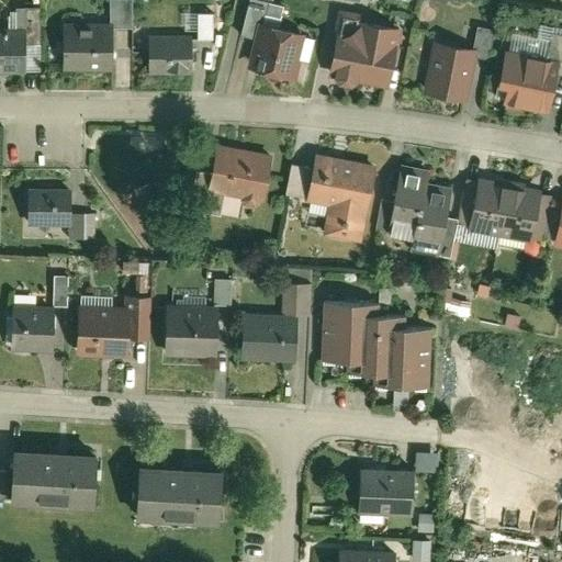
[(110,0),(110,19),(65,19),(64,70),(112,70),(112,27),(131,29),(131,0),(110,0)]
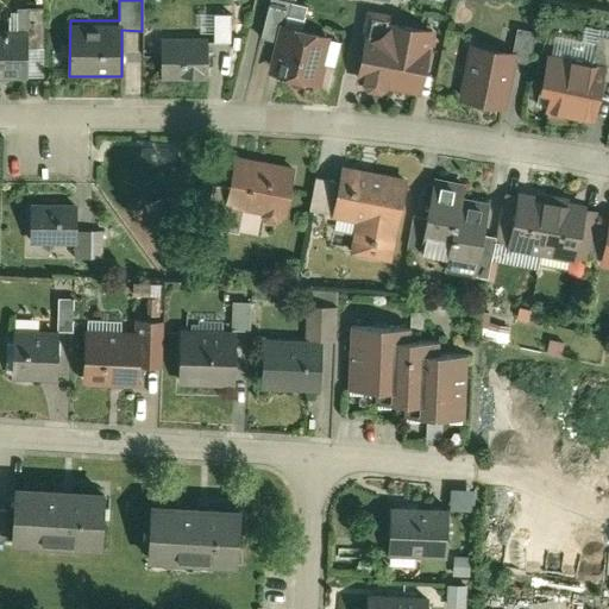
[(275,43),(268,76),(319,88),(324,67),(336,69),(341,43),(331,39),(332,32),(305,26),(309,5),(288,0),(269,0),(259,39),(275,43)]
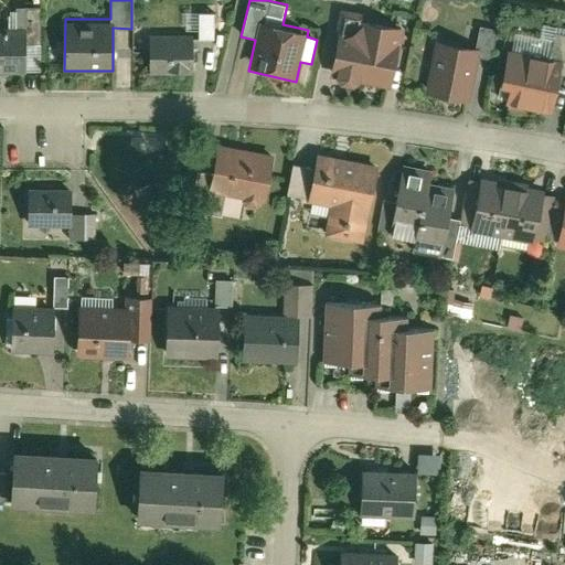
[(337,40),(329,76),(392,89),(405,25),(365,17),(366,11),(339,6),(332,39),(337,40)]
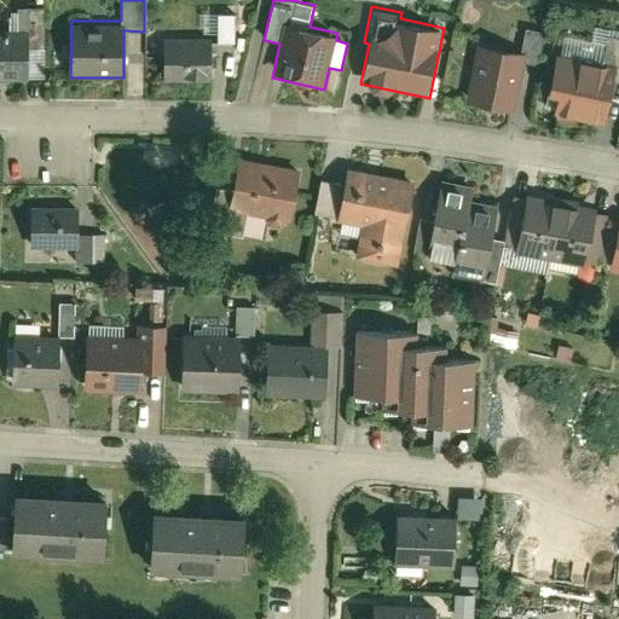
[(17,32),(0,30),(0,80),(29,81),(29,76),(44,76),(42,7),(17,7),(17,32)]
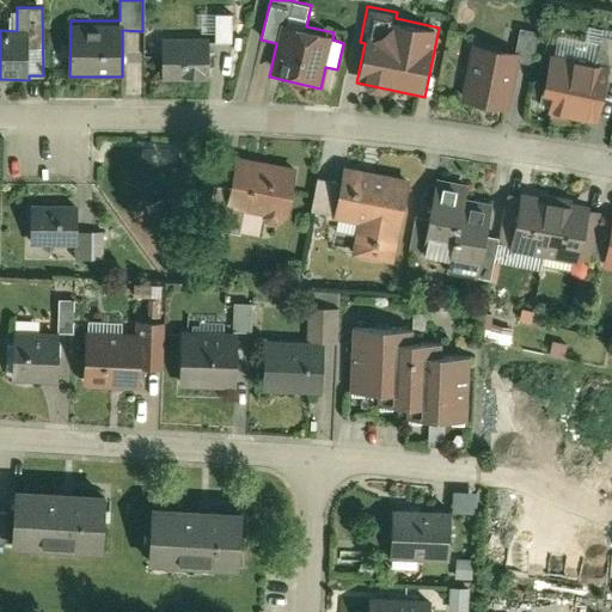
[(218,12),(216,42),(230,42),(231,12),(218,12)]
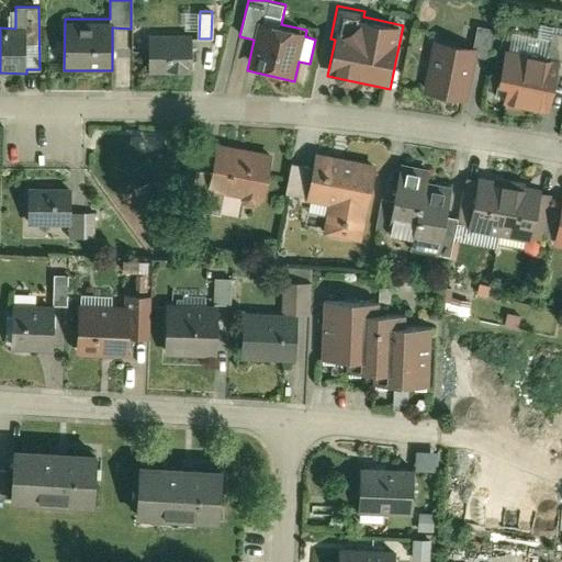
[(433,40),(422,93),(469,102),(476,59),(487,62),(494,29),(478,25),(473,47),(433,40)]
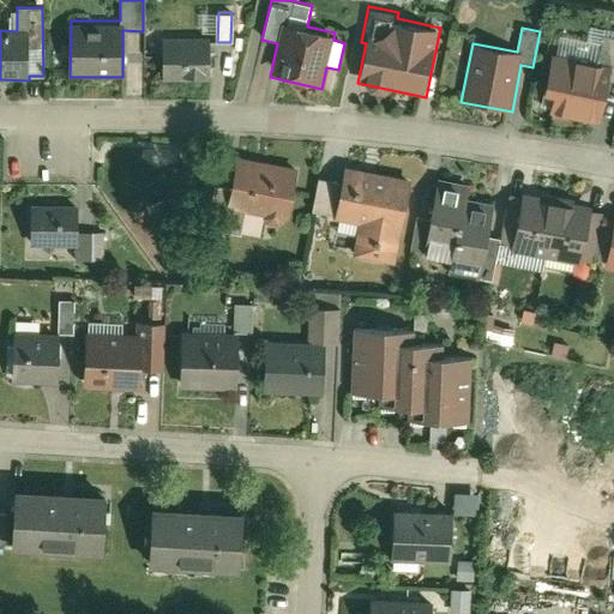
[(591,60),(553,53),(546,92),(553,94),(548,114),(594,124),(602,80),(613,82),(613,36),(596,32),(591,60)]
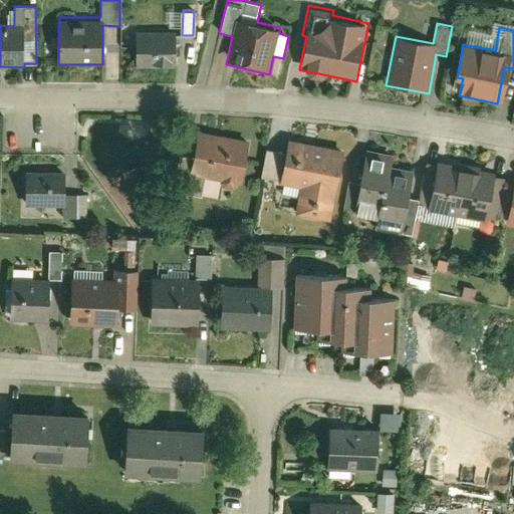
[(136,31),(136,68),(175,68),(175,32),(136,31)]
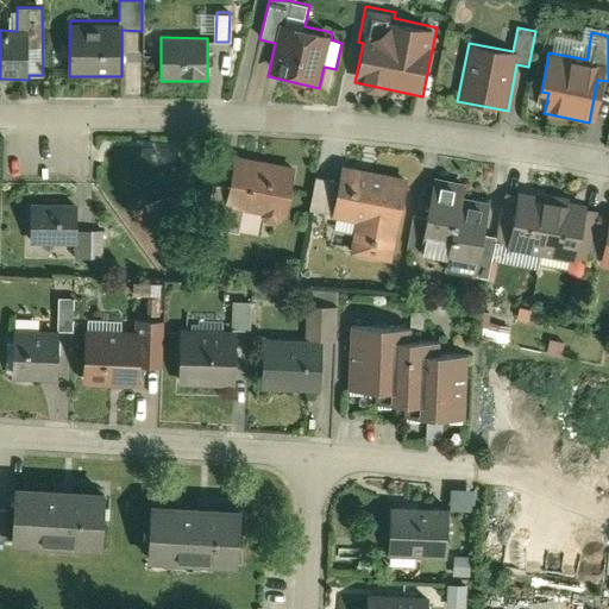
[(286,224),(296,169),(234,157),(224,211),(239,214),(234,238),(258,243),(262,224),(280,228),(281,223),(286,224)]
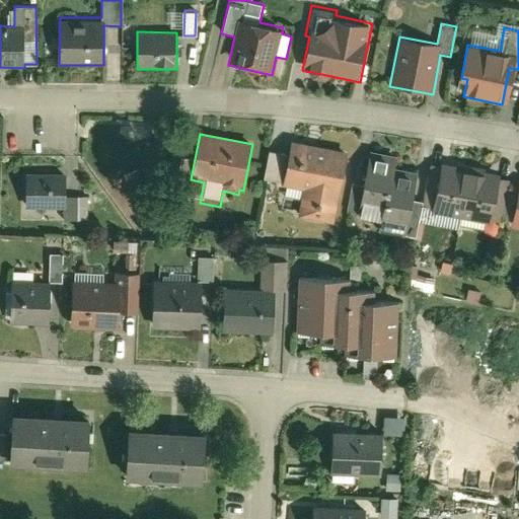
[(331,228),(348,153),(292,141),(289,156),(269,152),(263,181),(283,186),(281,193),(300,197),(295,220),(331,228)]
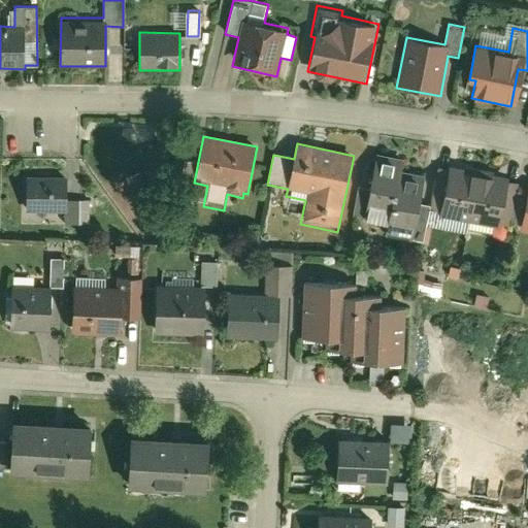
[(429,212),(430,205),(418,203),(422,177),(404,175),(405,171),(400,170),(402,157),(395,156),(395,160),(383,158),(383,154),(374,153),(367,191),(357,189),(352,217),(363,219),(362,224),(387,228),(385,236),(423,243),(429,212)]
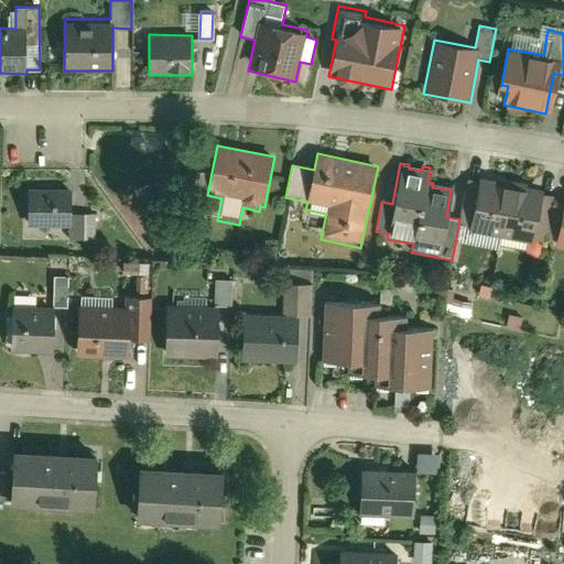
[(458,227),(469,228),(468,232),(472,232),(469,245),(496,249),(498,238),(503,238),(502,248),(525,251),(527,242),(534,243),(534,240),(542,195),(544,187),(478,175),(477,184),(466,182),(459,219),(458,227)]
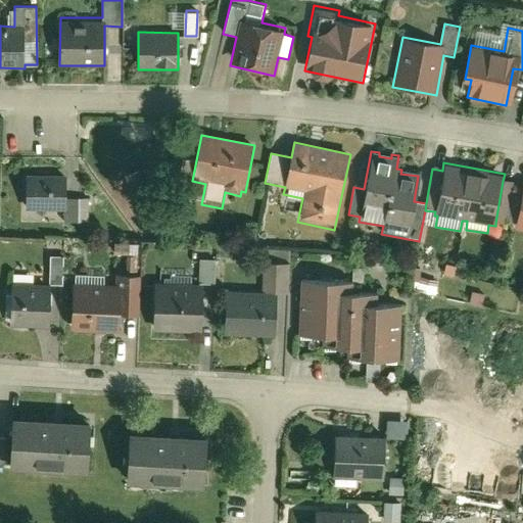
[(65,173),(26,174),(26,209),(62,209),(62,222),(88,222),(88,199),(66,199),(65,173)]
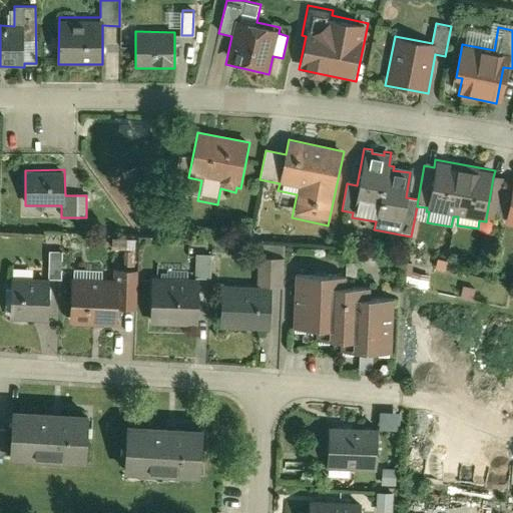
[(49,249),(48,278),(60,278),(60,250),(49,249)]
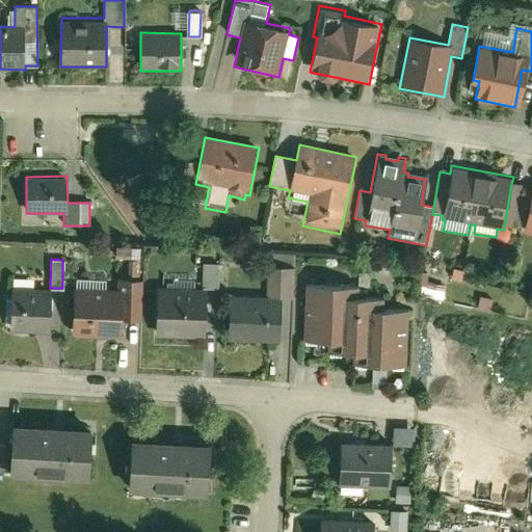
[(204,340),(205,290),(219,290),(219,266),(206,265),(205,288),(191,288),(191,278),(179,278),(179,287),(156,287),(155,339),(204,340)]
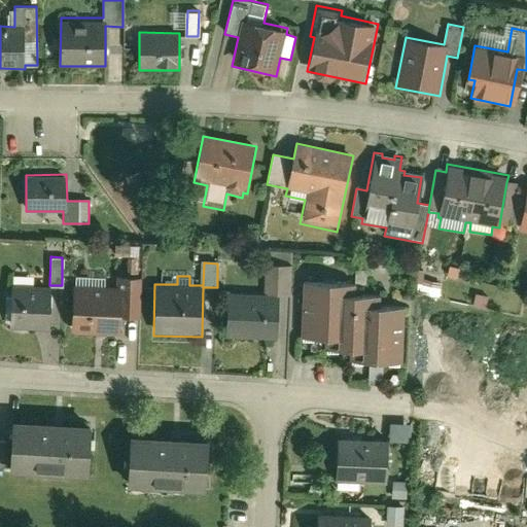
[(229,290),(226,338),(275,341),(278,292),(289,293),(291,264),(265,262),(262,291),(229,290)]
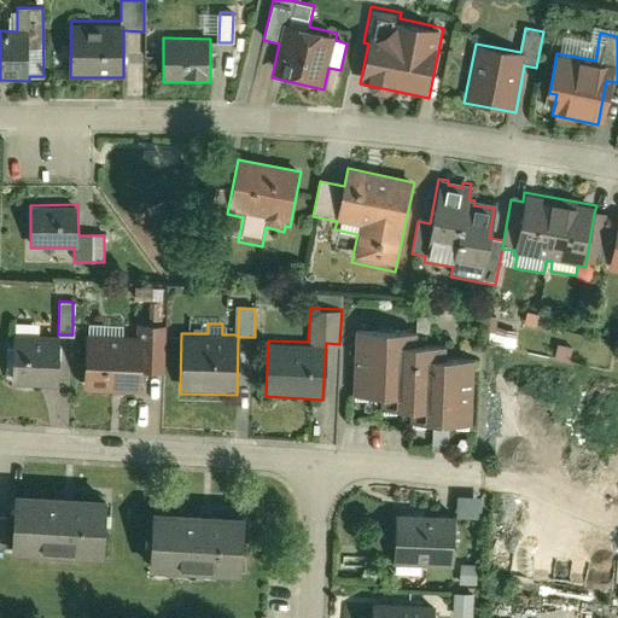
[(87,333),(85,392),(138,395),(139,372),(164,373),(165,324),(135,322),(135,334),(87,333)]
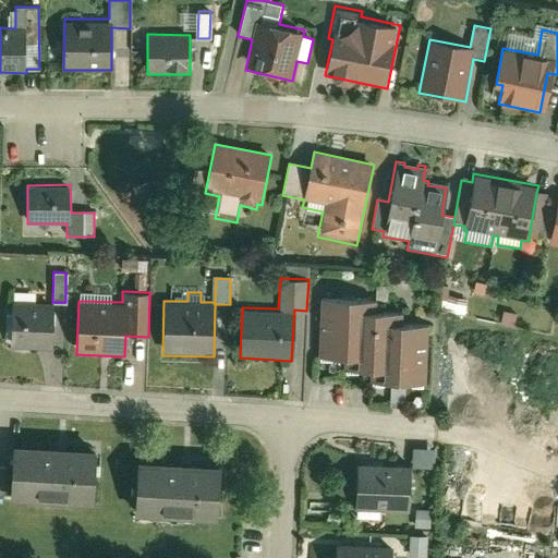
[(425,391),(427,323),(401,323),(402,312),(373,312),(374,298),(322,296),(319,364),(351,365),(351,375),(372,376),(372,389),(425,391)]
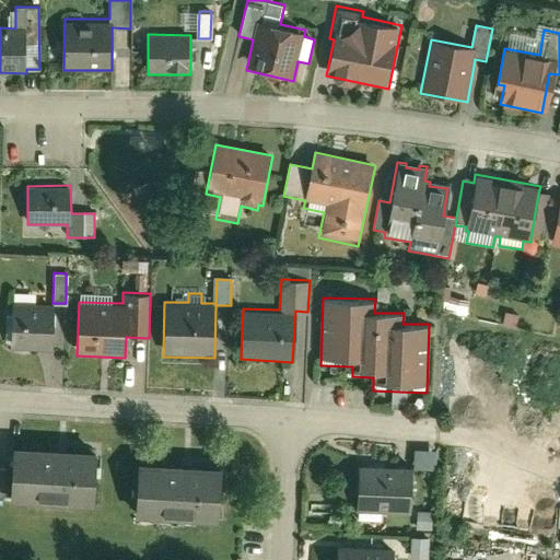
[(464,321),(468,303),(443,298),(442,315),(464,321)]
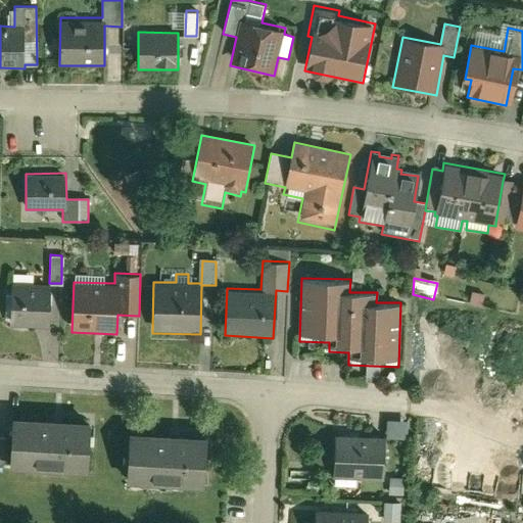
[(11,326),(48,327),(49,283),(13,281),(11,326)]
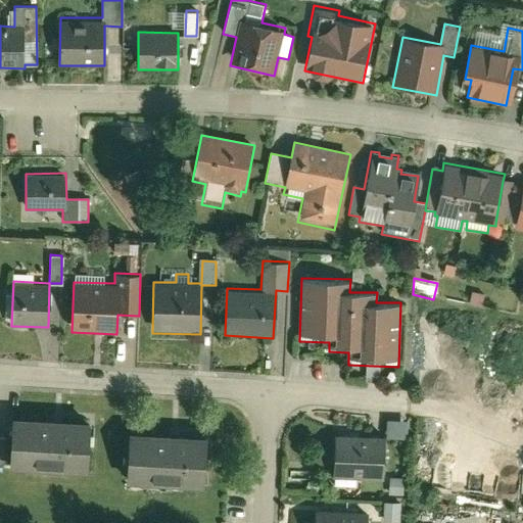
[(11,413),(7,473),(29,475),(30,471),(64,473),(64,477),(87,479),(92,419),(11,413)]
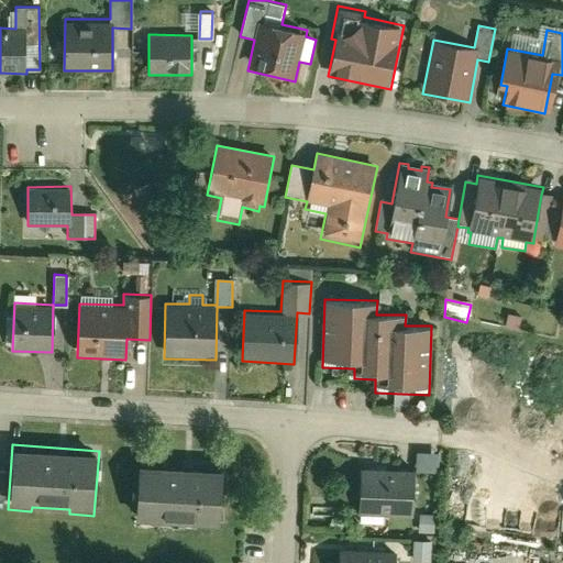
[(418,471),(440,470),(439,452),(417,453),(418,471)]
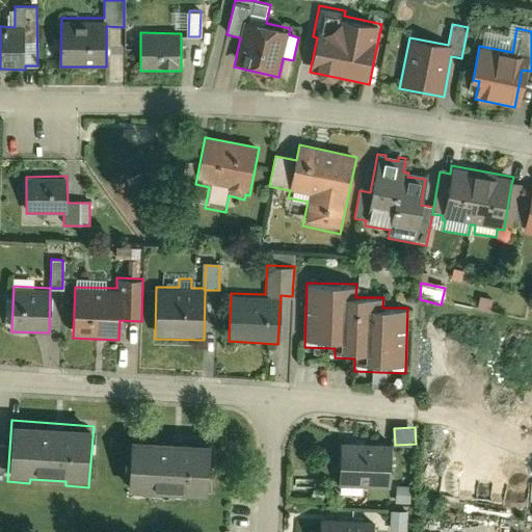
[(211,440),(132,436),(129,494),(209,498),(211,440)]
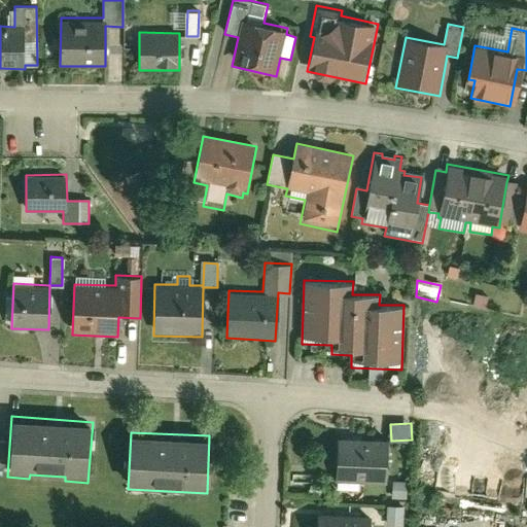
[(339,434),(336,479),(326,479),(324,499),(335,500),(336,481),(386,485),(389,438),(339,434)]
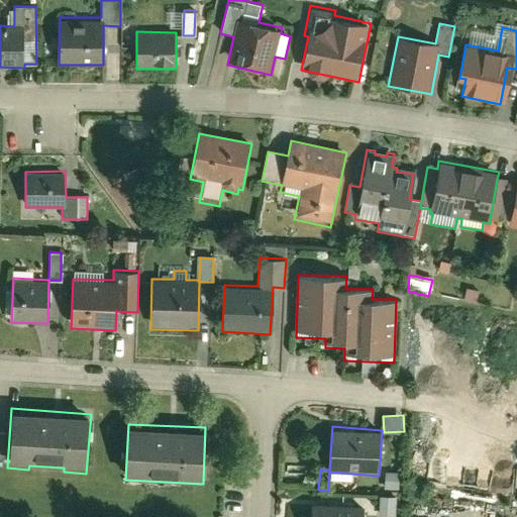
[(379,498),(377,516),(393,516),(394,498),(379,498)]
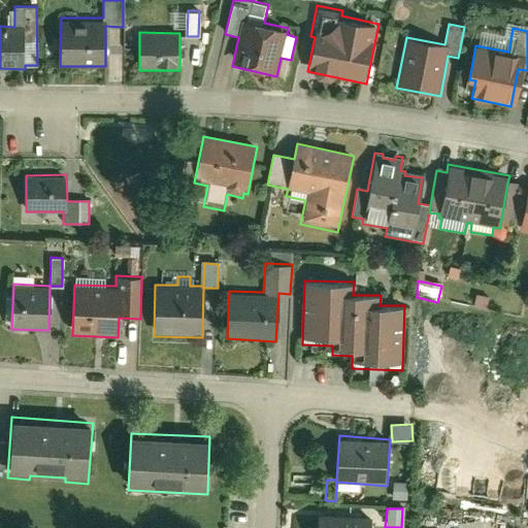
[(318,512),(317,527),(376,527),(371,527),(371,514),(318,512)]
